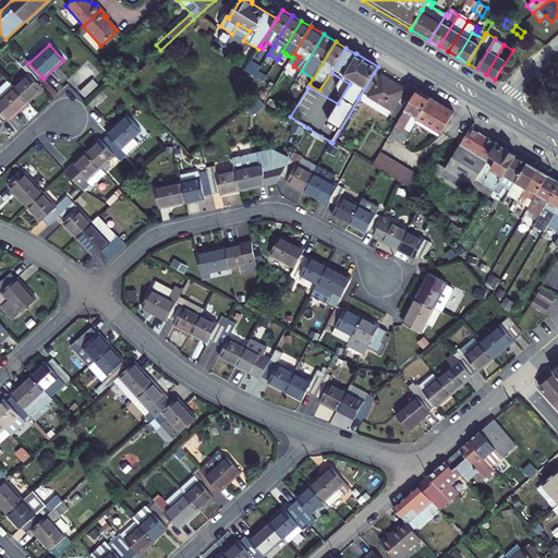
[(280,69),(283,71),(292,58),(288,56),(280,69)]
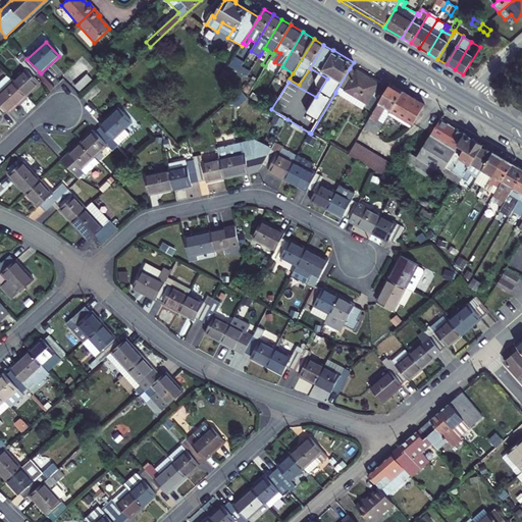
[(27,59),(22,54),(17,59),(27,69),(12,82),(27,96),(40,84),(34,76),(39,71),(27,59)]
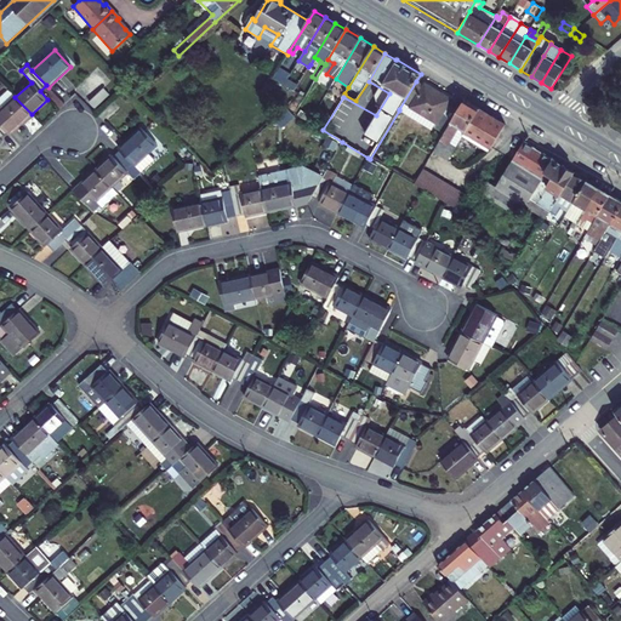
[(278,70),(289,77),(291,73),(280,66),(278,70)]
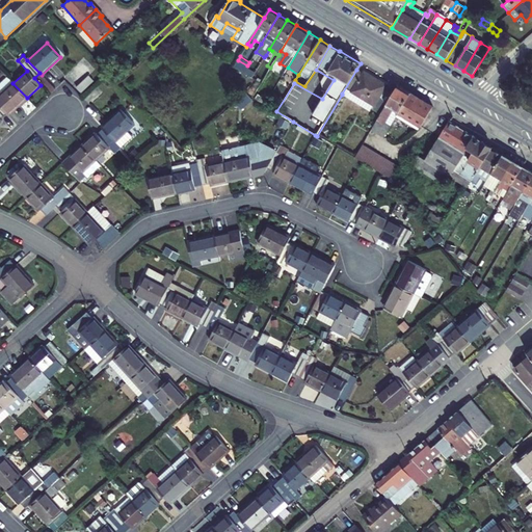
[(247,65),(238,60),(234,68),(243,73),(247,65)]
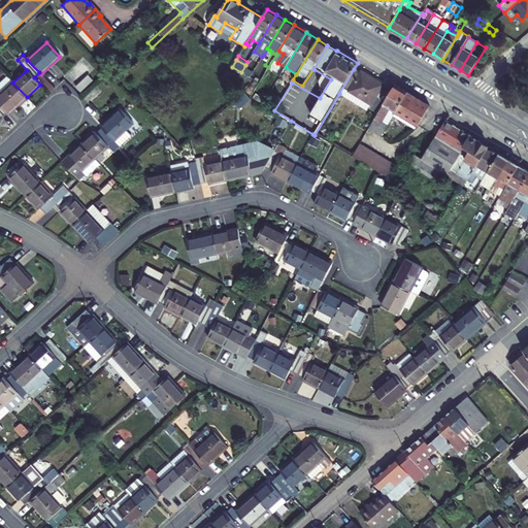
[(79,62),(67,74),(77,86),(88,75),(91,72),(79,62)]
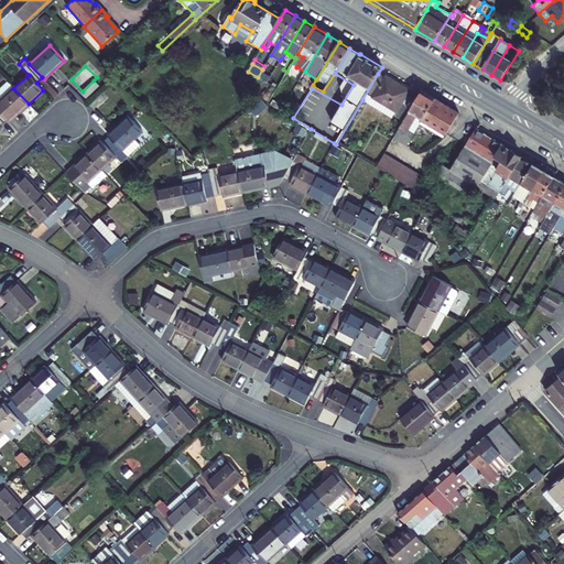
[(305,72),(302,78),(313,85),(316,79),(305,72)]
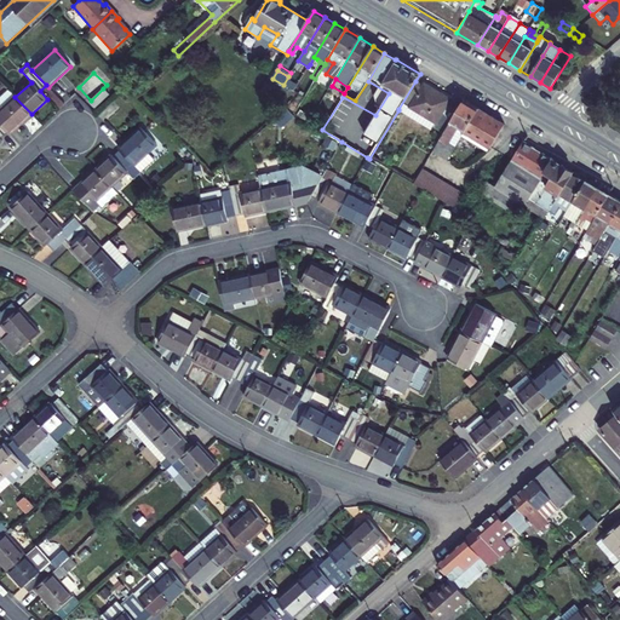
[(434,127),(445,133),(459,108),(449,102),(449,99),(424,85),(423,86),(415,81),(399,109),(399,110),(425,126),(429,119),(436,124),(434,127)]
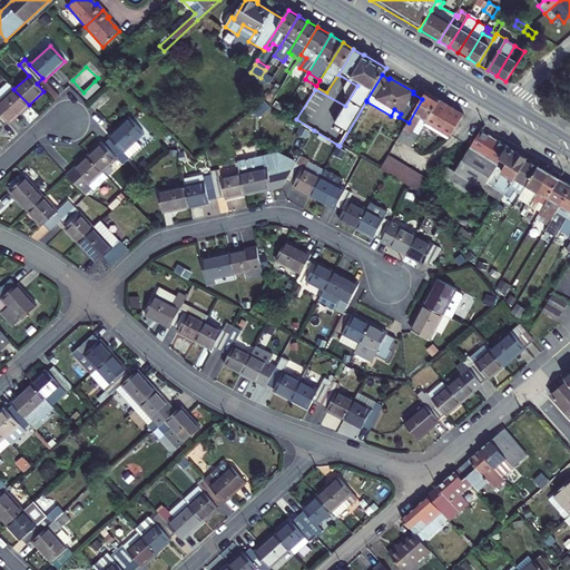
[(283,85),(273,79),(269,84),(279,90),(283,85)]
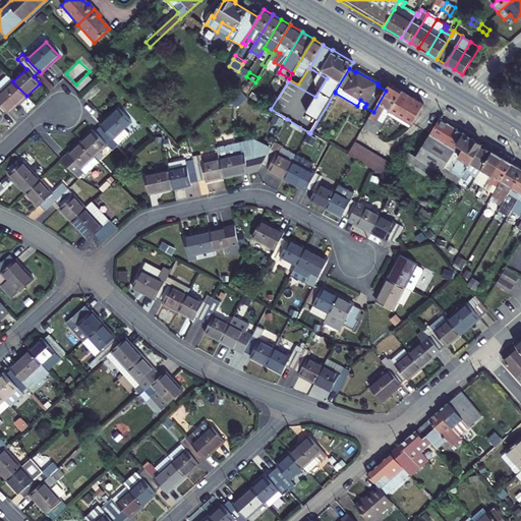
[(75,85),(81,93),(93,81),(87,74),(75,85)]
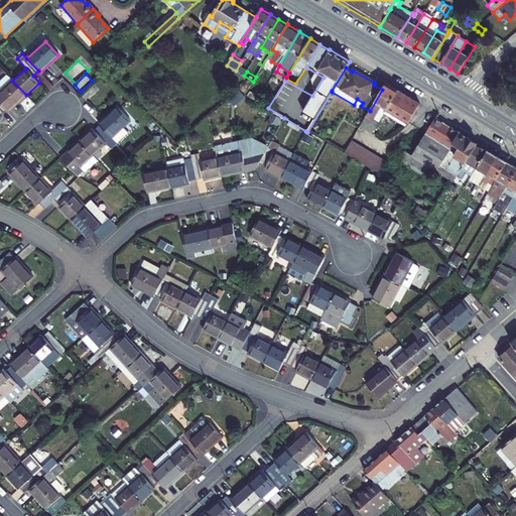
[(7,112),(26,95),(12,81),(1,92),(0,91),(0,103),(6,111),(7,112)]
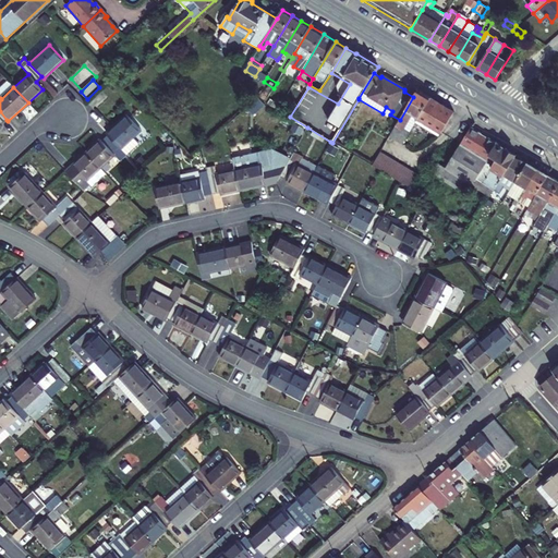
[(453,112),(416,91),(413,97),(400,120),(390,136),(402,144),(417,120),(441,133),(453,112)]
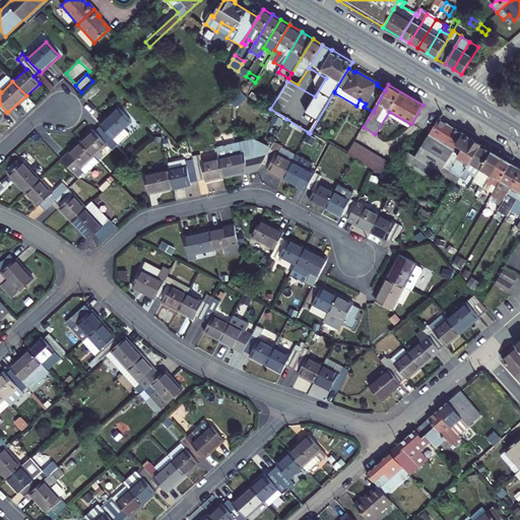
[(234,105),(238,107),(247,94),(241,91),(226,105),(230,108),(234,105)]
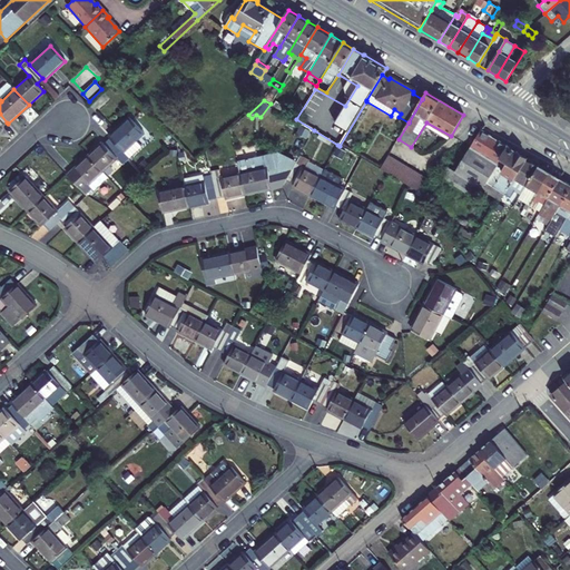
[(397,120),(399,117),(401,114),(394,109),(391,116),(397,120)]
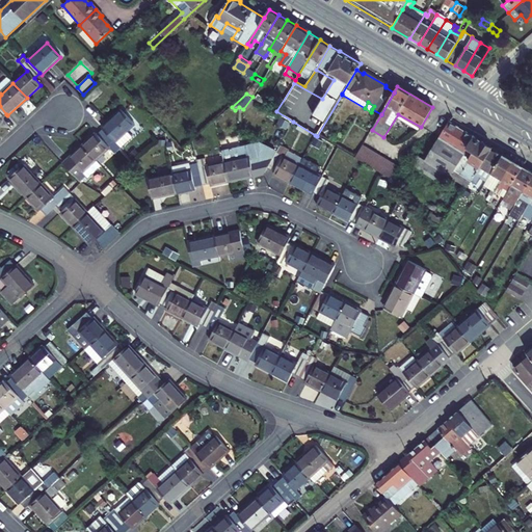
[(121,110),(101,128),(102,130),(120,148),(125,143),(121,137),(134,125),(121,110)]
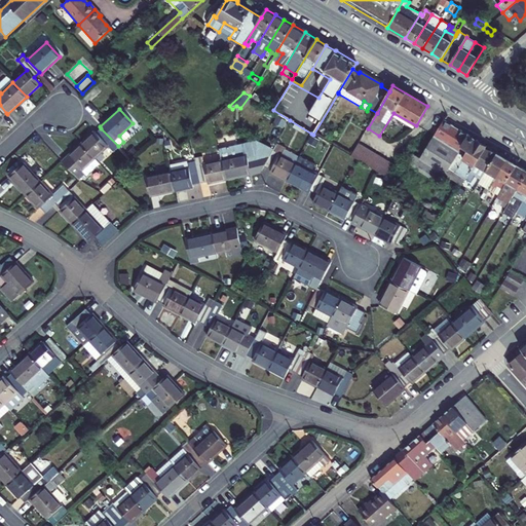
[(461,186),(465,180),(487,147),(444,121),(420,158),(413,153),(407,163),(440,184),(445,176),(461,186)]
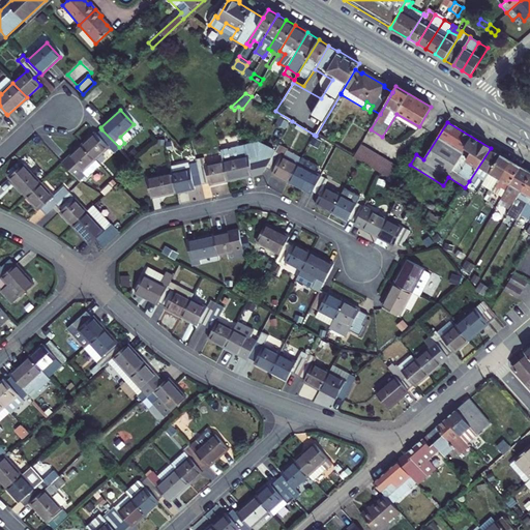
[(114,152),(119,147),(101,129),(96,134),(95,133),(82,145),(95,159),(109,147),(114,152)]
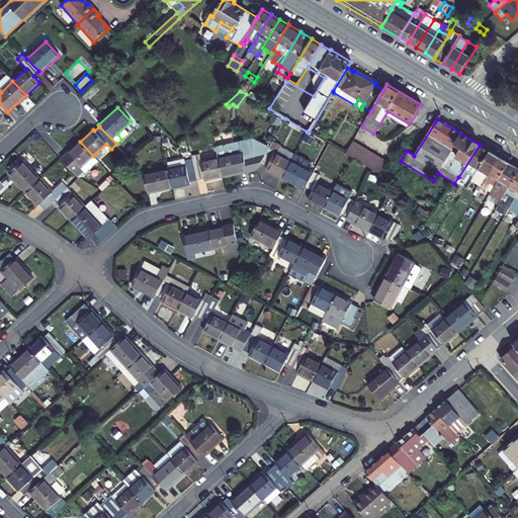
[(93,156),(80,142),(67,154),(61,160),(63,161),(78,178),(84,173),(80,169),(93,156)]
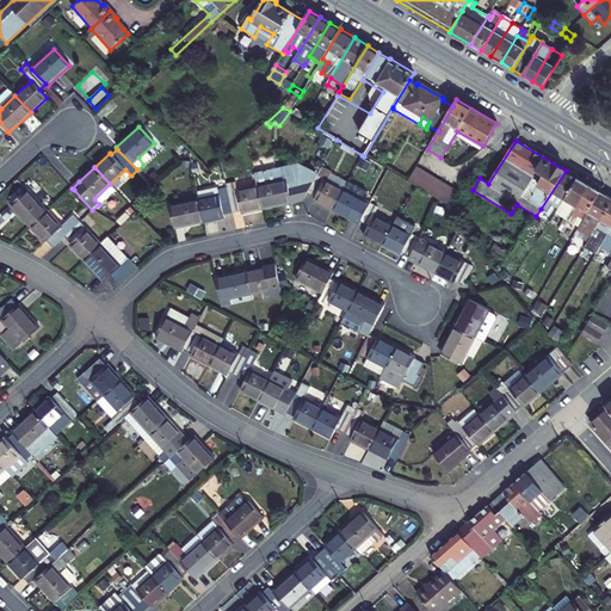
[(331,172),(322,167),(307,195),(315,199),(314,201),(333,210),(347,183),(331,174),(331,172)]
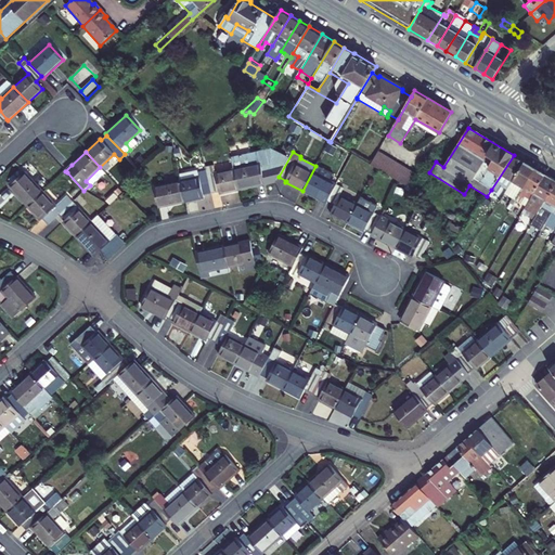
[(415,175),(378,152),(371,165),(407,188),(415,175)]
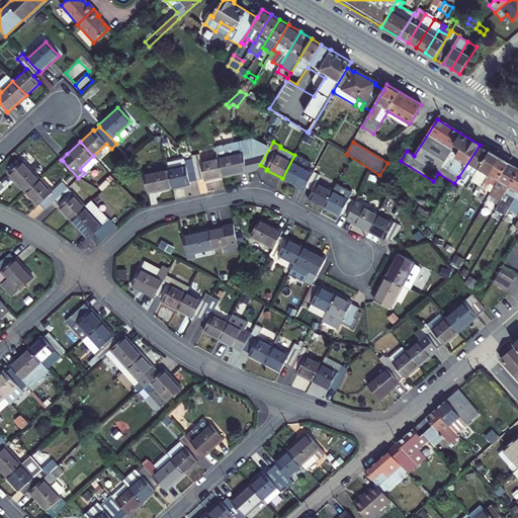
[(241,144),(216,149),(218,158),(222,177),(247,171),(241,144)]
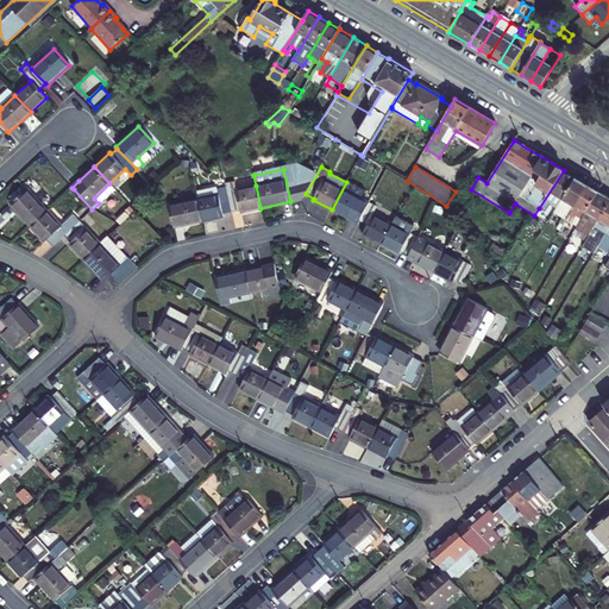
[(557,208),(576,179),(564,170),(539,208),(546,213),(551,205),(557,208)]
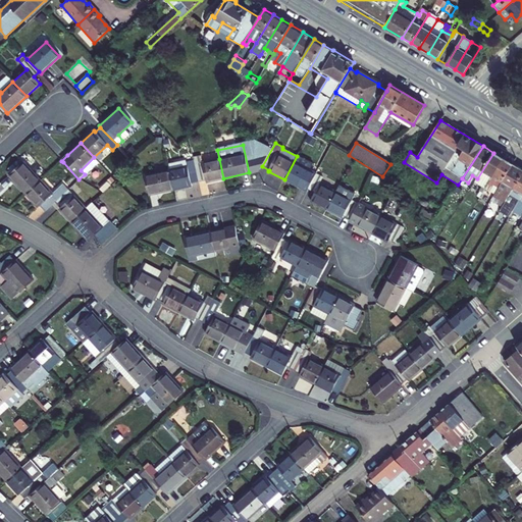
[(482,193),(504,158),(501,156),(500,154),(497,152),(493,153),(477,178),(474,183),(480,186),(478,190),(482,193)]
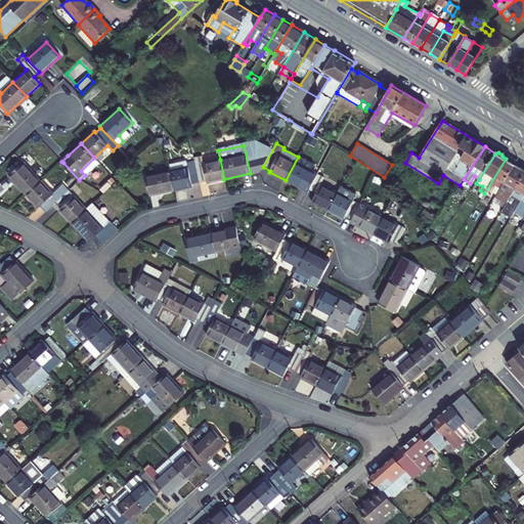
[(207,183),(224,179),(220,160),(203,164),(202,157),(193,159),(194,161),(200,183),(207,181),(207,183)]
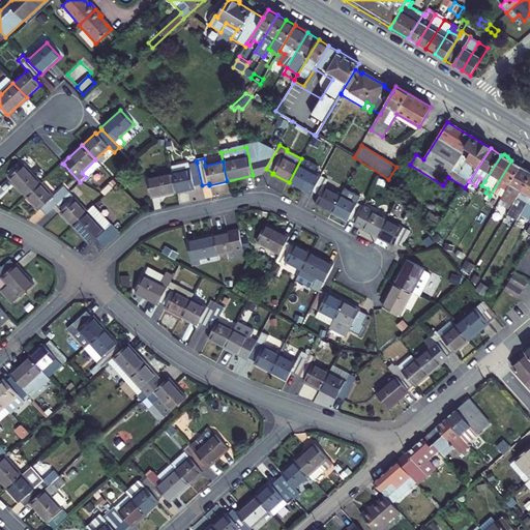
[(317,168),(301,158),(289,182),(304,190),(305,189),(313,193),(321,177),(314,173),(317,168)]
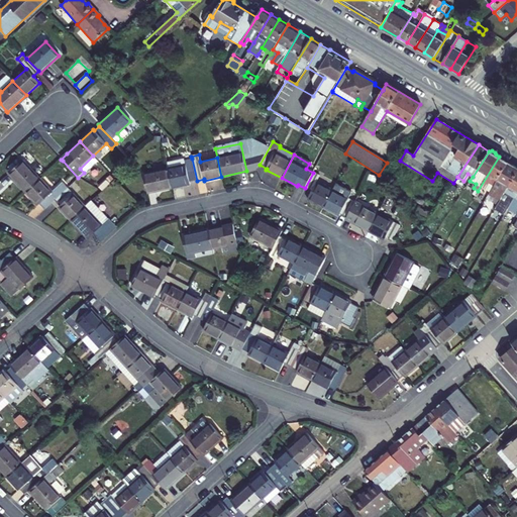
[(488,197),(489,194),(508,163),(507,162),(507,160),(504,158),(502,159),(499,157),(478,191),(488,197)]
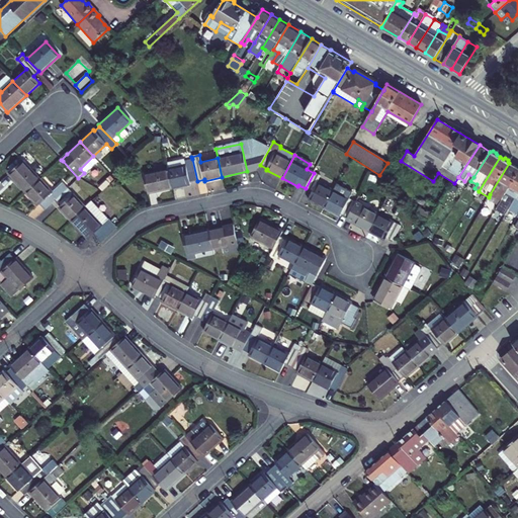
[(184,159),(167,163),(168,169),(185,165),(185,161),(184,159)]
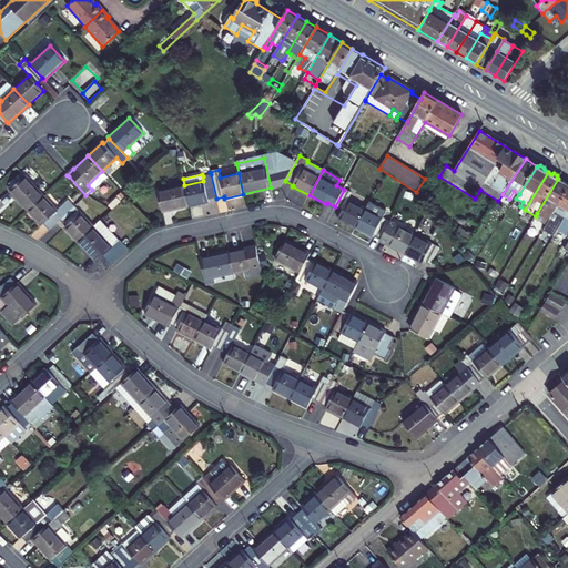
[(208,200),(216,199),(211,174),(203,176),(203,181),(184,185),(190,205),(209,202),(208,200)]
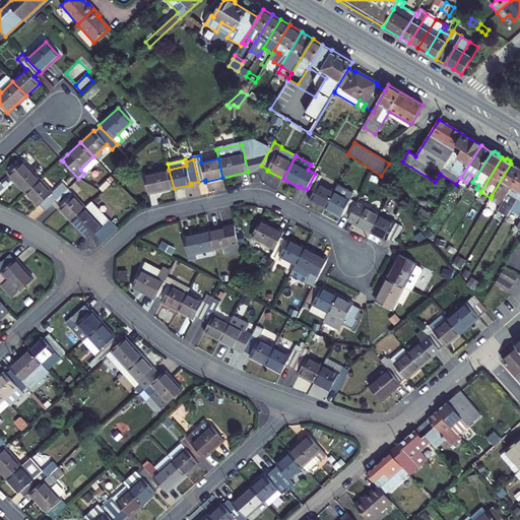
[(9,175),(25,193),(40,180),(23,161),(9,175)]
